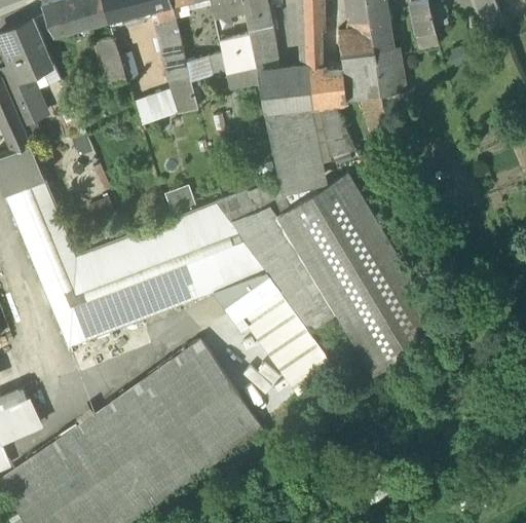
[(109,21),(102,0),(50,0),(40,4),(52,37),(109,21)]
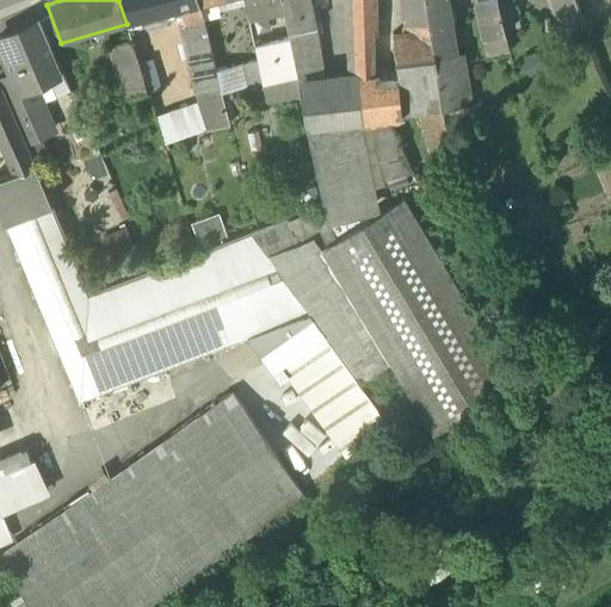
[(168,0),(118,0),(127,24),(161,17),(173,14),(168,0)]
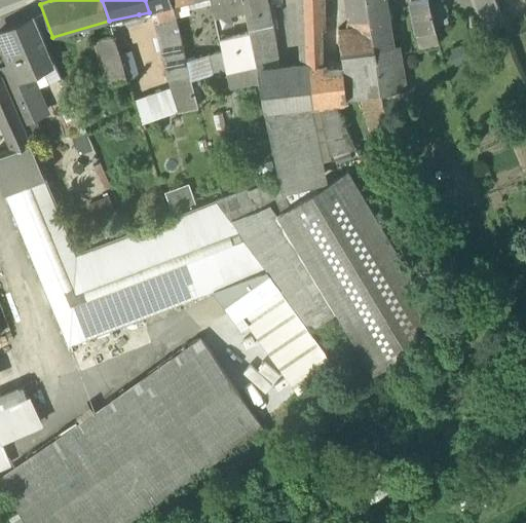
[(171,0),(145,0),(149,12),(155,11),(173,7),(171,0)]
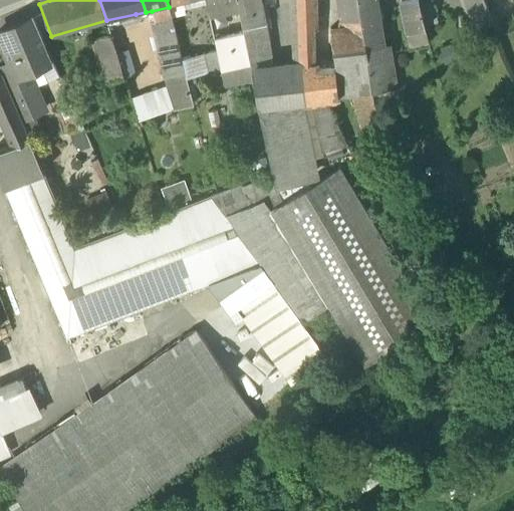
[(204,0),(208,20),(239,13),(236,0),(204,0)]
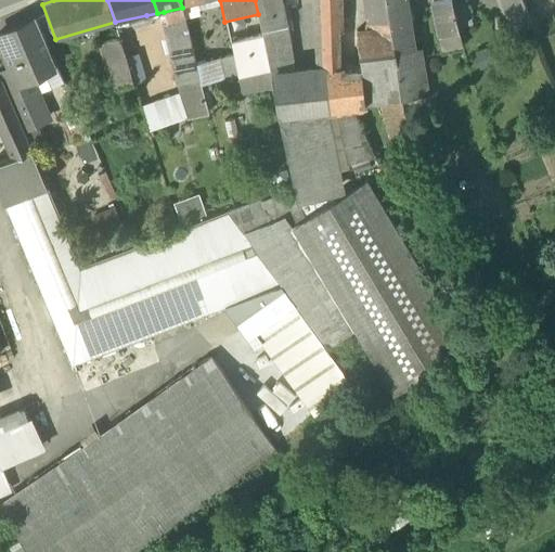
[(255,0),(258,14),(262,38),(269,72),(294,69),(282,0),(255,0)]
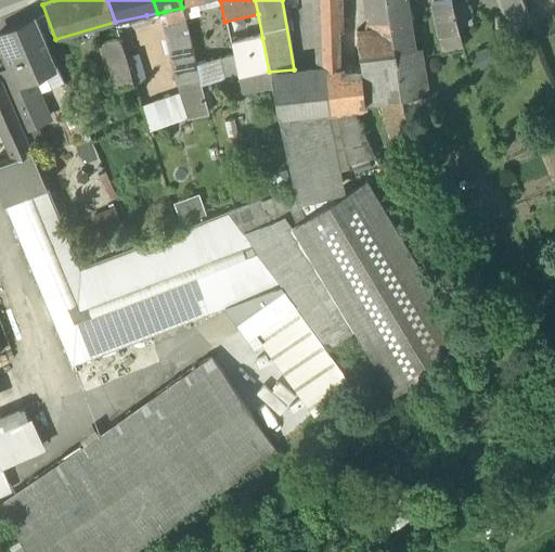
[(335,37),(331,0),(317,0),(320,67),(339,64),(335,37)]
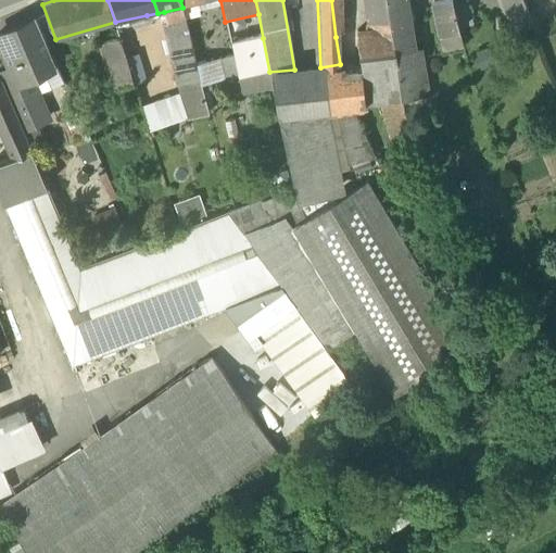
[(367,0),(371,29),(336,37),(340,64),(359,62),(390,59),(390,54),(382,0),(367,0)]
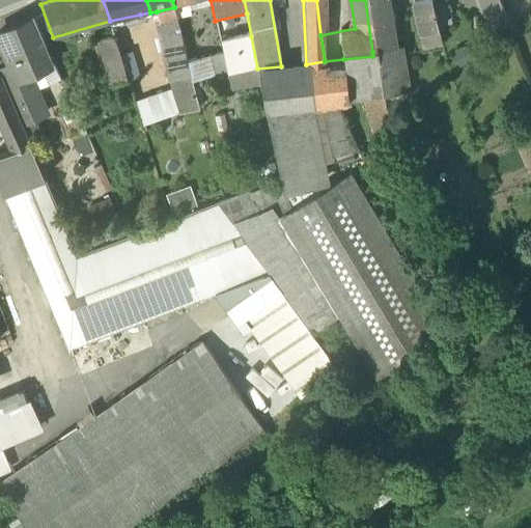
[(365,0),(372,52),(397,49),(390,0),(365,0)]
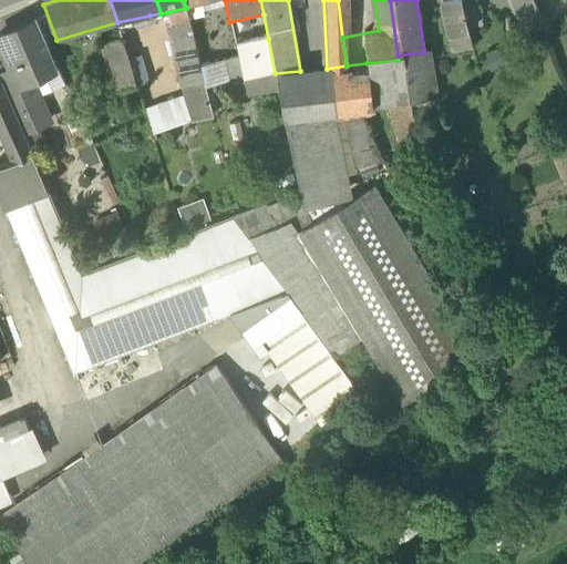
[(544,30),(536,10),(533,0),(507,0),(518,30),(515,31),(517,39),(544,30)]
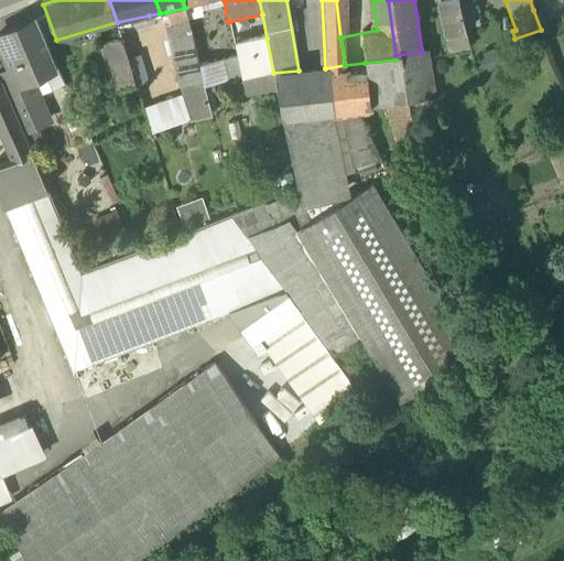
[(436,7),(444,40),(466,35),(458,1),(438,6),(436,7)]
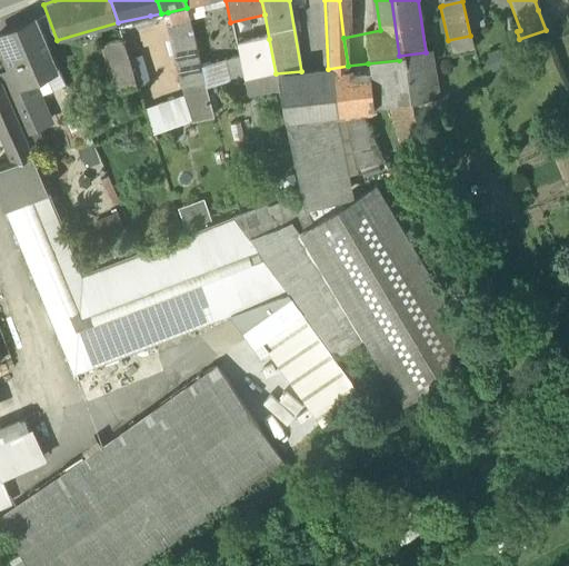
[(201,67),(187,8),(168,12),(195,122),(213,117),(208,89),(201,67)]
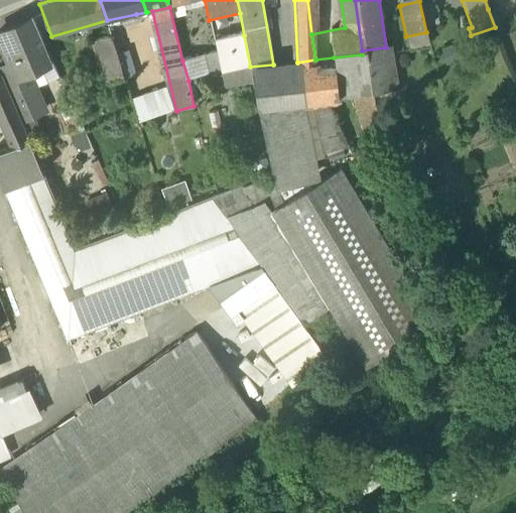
[(136,14),(107,20),(110,31),(118,30),(138,25),(136,14)]
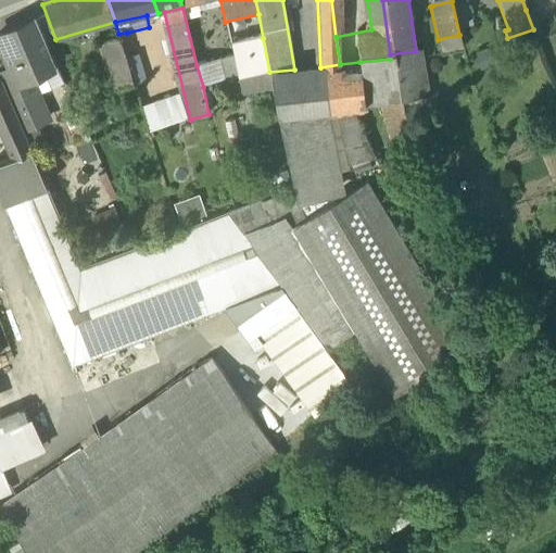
[(36,21),(0,36),(0,44),(10,67),(12,66),(20,85),(57,68),(36,21)]
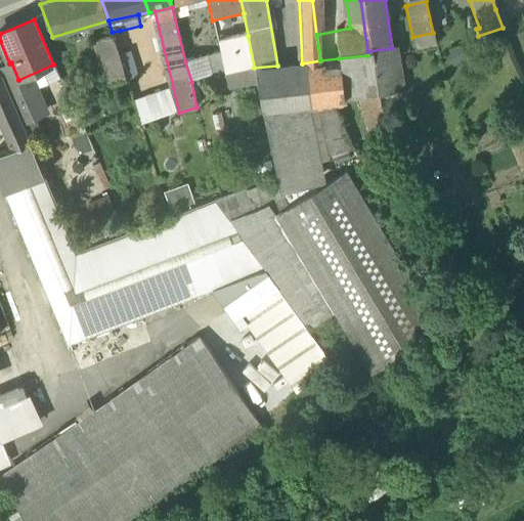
[(120,31),(112,32),(114,38),(118,51),(125,49),(120,31)]
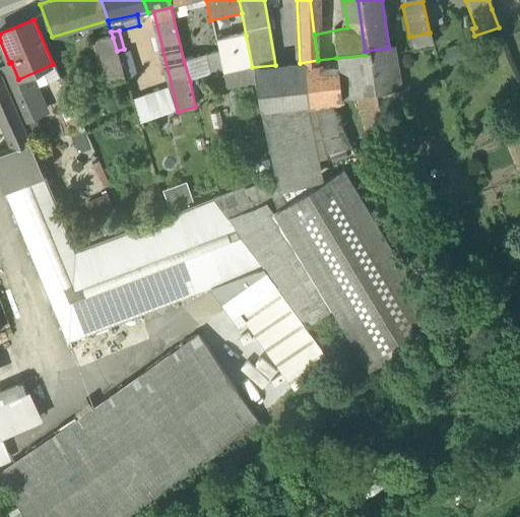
[(409,37),(407,38),(411,53),(433,48),(430,33),(409,37)]
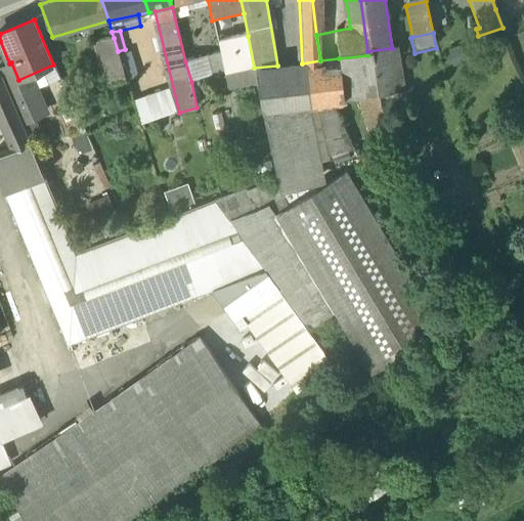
[(215,42),(217,54),(221,76),(225,98),(259,92),(254,68),(248,36),(215,42)]
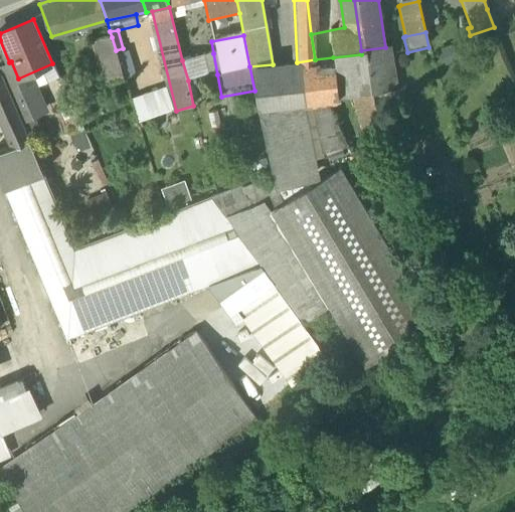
[(116,50),(112,37),(90,43),(102,87),(125,79),(125,78),(116,50)]
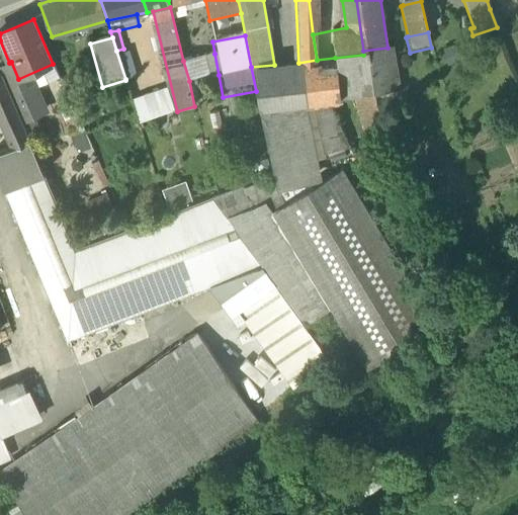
[(363,55),(372,94),(401,90),(394,47),(387,48),(363,51),(363,55)]
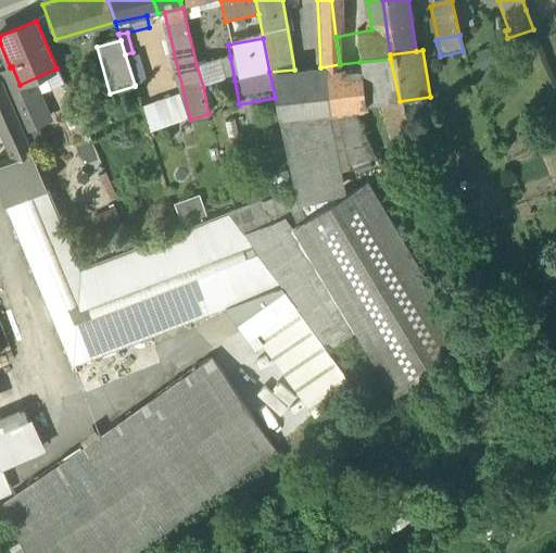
[(133,52),(125,54),(135,85),(141,83),(133,52)]
